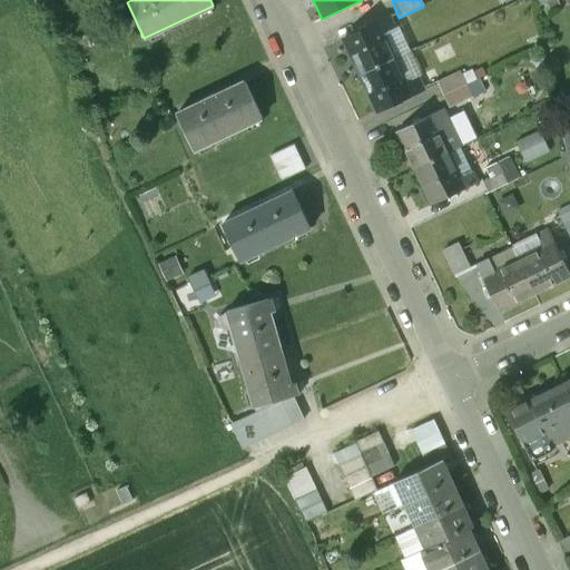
[(387,18),(343,39),(361,77),(394,60),(382,36),(394,30),(387,18)]
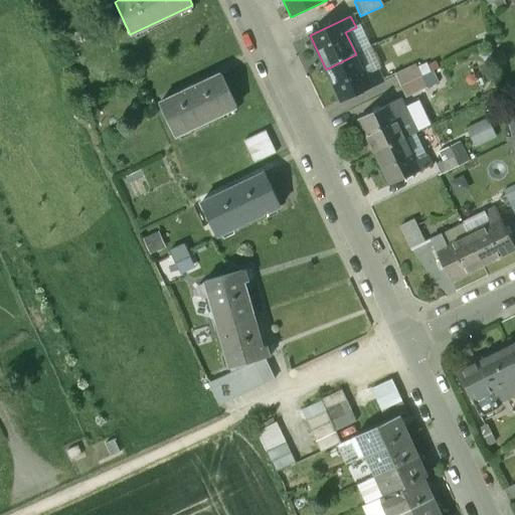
[(356,54),(326,69),(342,103),(382,82),(377,71),(366,76),(356,54)]
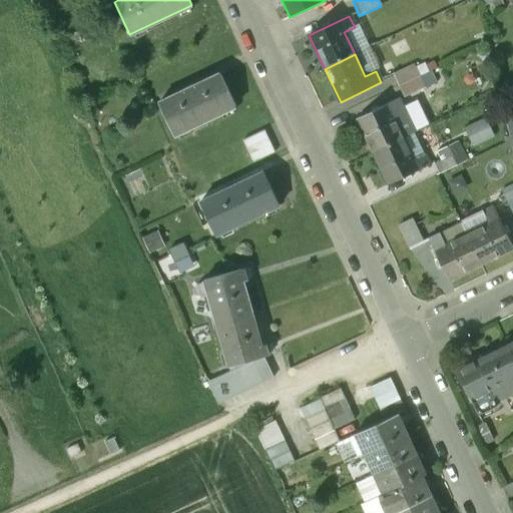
[(417,64),(396,70),(400,85),(421,80),(417,64)]
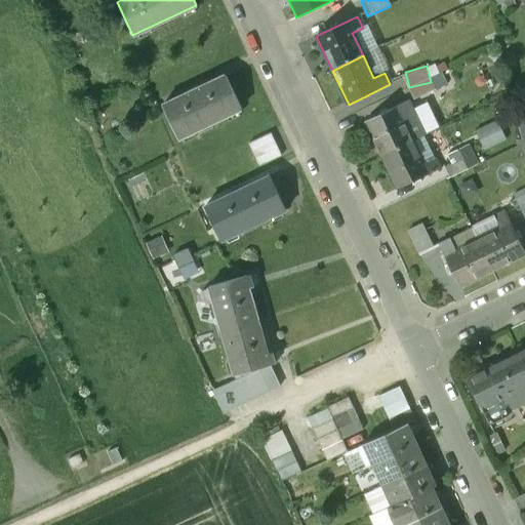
[(226,76),(162,106),(178,140),(242,111),(226,76)]
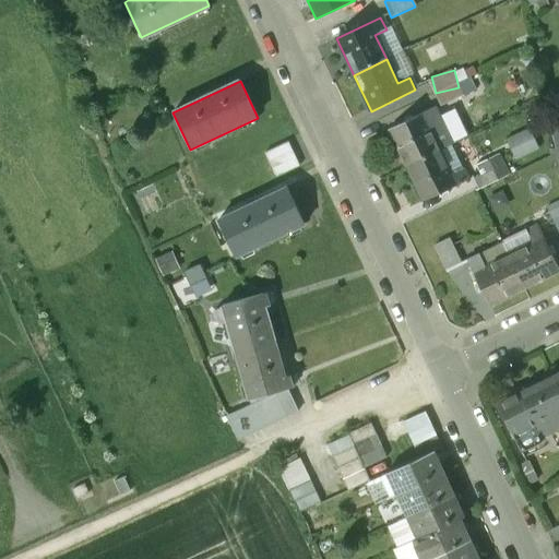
[(436,110),(390,132),(407,167),(440,151),(429,128),(441,122),(436,110)]
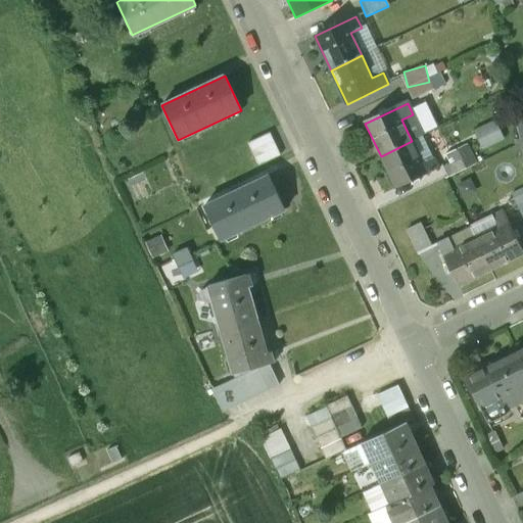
[(475,129),(483,148),(506,138),(497,119),(475,129)]
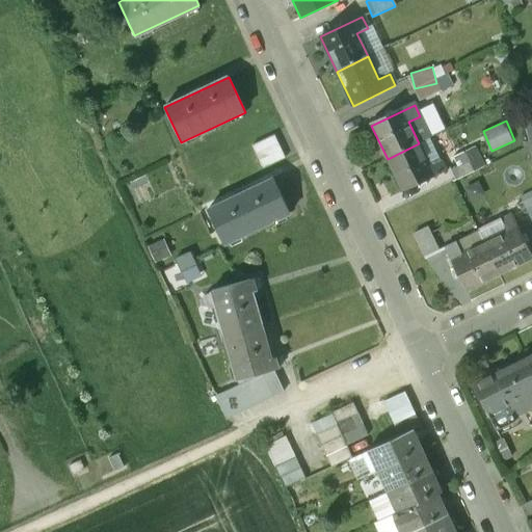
[(276,133),(253,143),(263,166),(286,156),(276,133)]
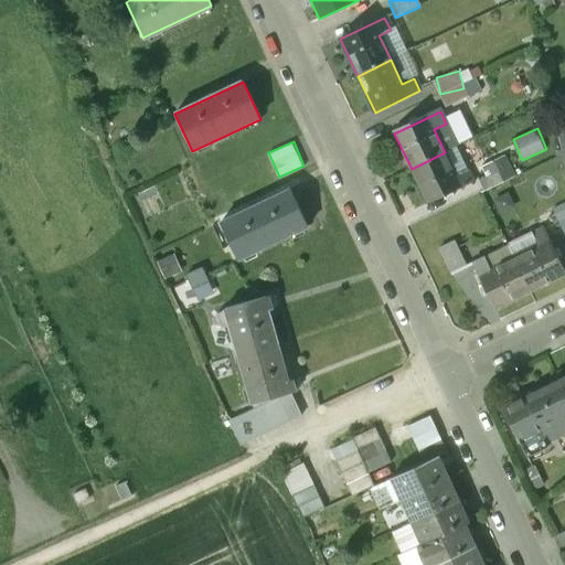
[(445,152),(412,169),(428,205),(475,183),(468,171),(457,177),(445,152)]
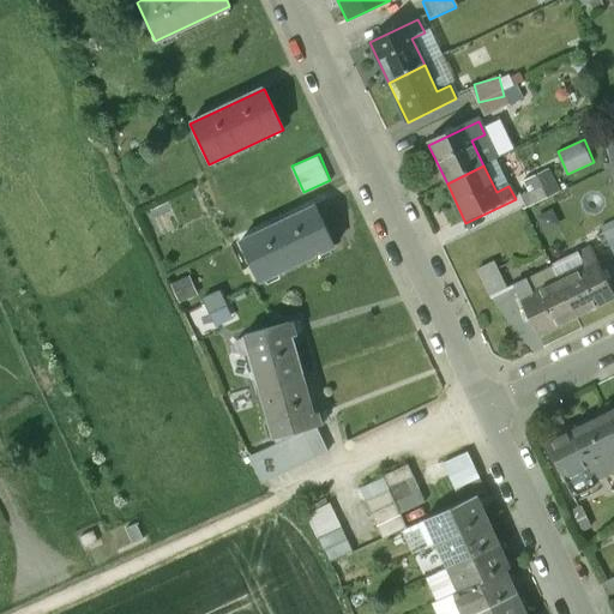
[(551,167),(521,181),(531,205),(561,191),(551,167)]
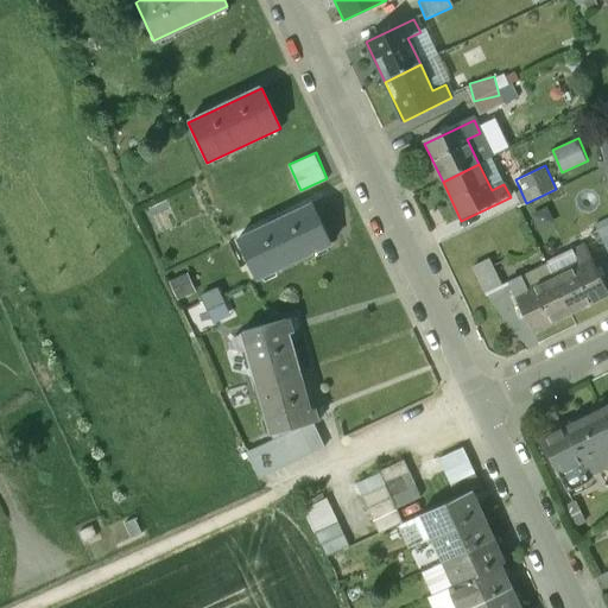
[(312,208),(240,241),(259,280),(331,246),(312,208)]
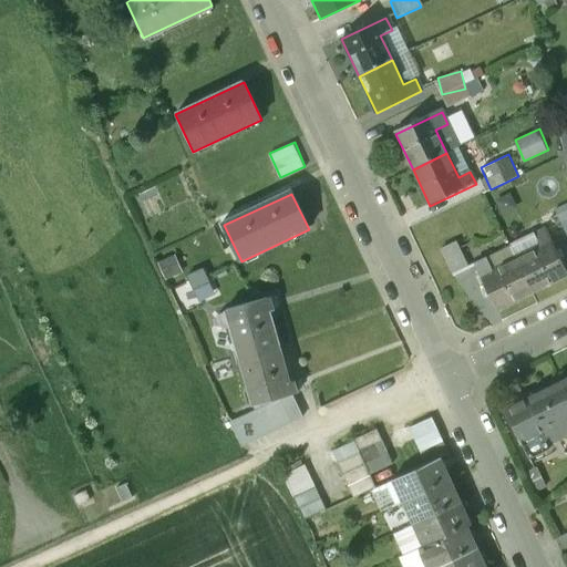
[(566,203),(556,208),(566,234),(566,203)]
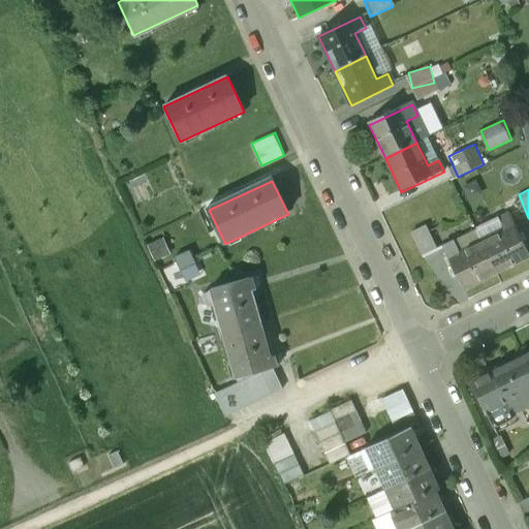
[(502,232),(480,243),(495,274),(528,256),(507,215),(496,221),(502,232)]
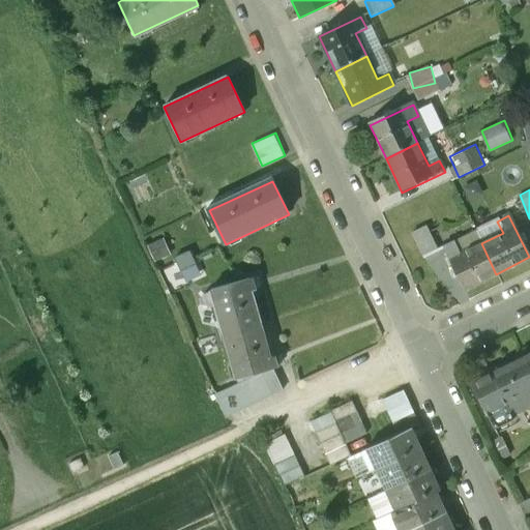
[(481,243),(459,255),(453,243),(443,248),(464,290),(496,274),(481,243)]
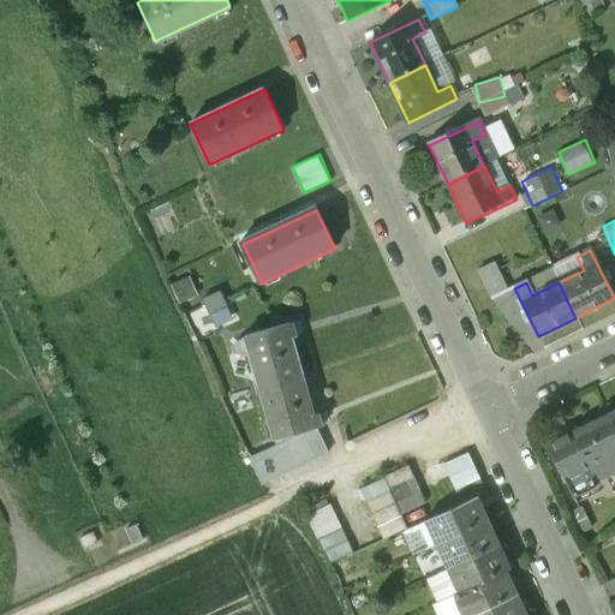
[(315,417),(292,339),(297,336),(293,324),(246,338),(276,441),(323,428),(320,416),(315,417)]
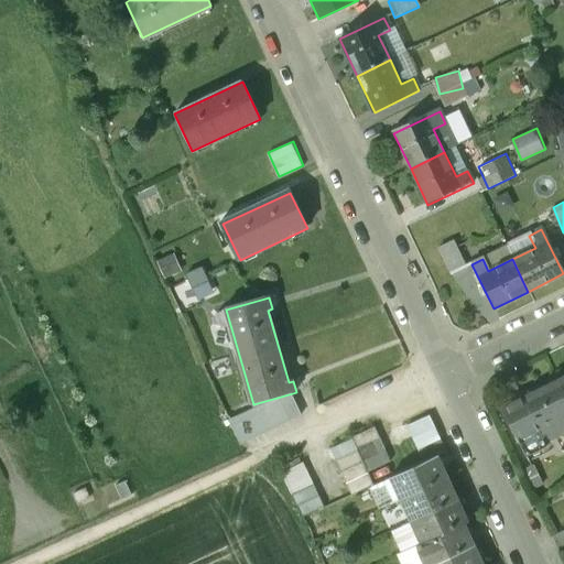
[(563,393),(556,379),(521,397),(543,442),(555,436),(550,424),(563,416),(563,393)]
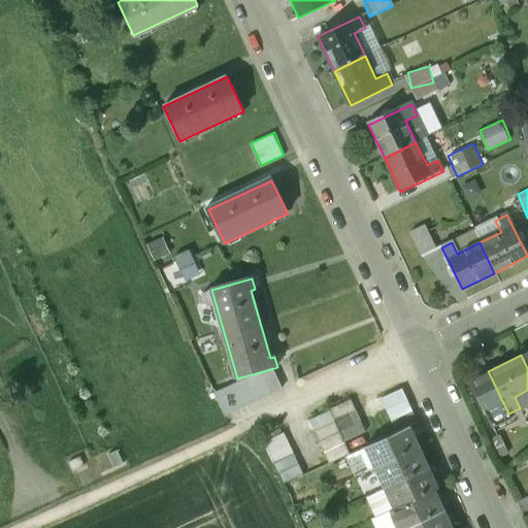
[(508,414),(488,371),(467,381),(490,426),(509,417),(508,414)]
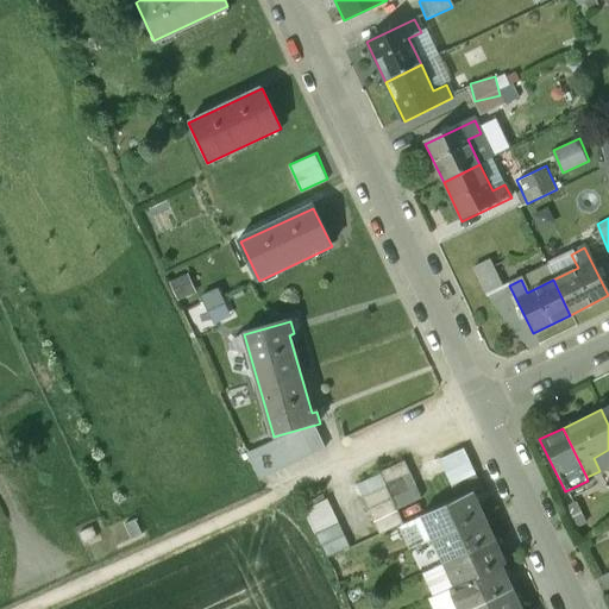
[(301,429),(249,454),(261,479),(313,454),(301,429)]
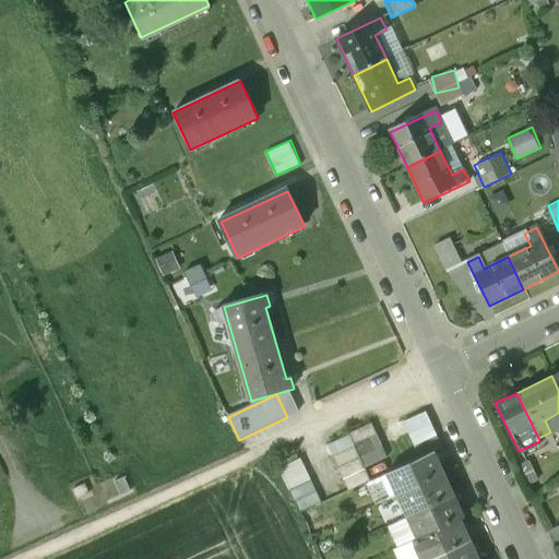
[(371,425),(348,435),(354,445),(377,436),(371,425)]
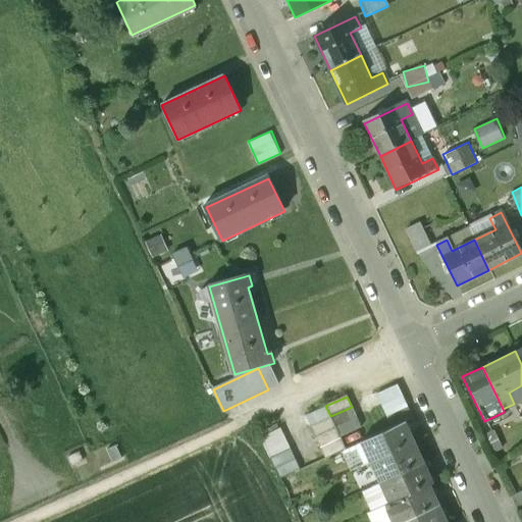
[(402,397),(381,406),(386,417),(407,407),(402,397)]
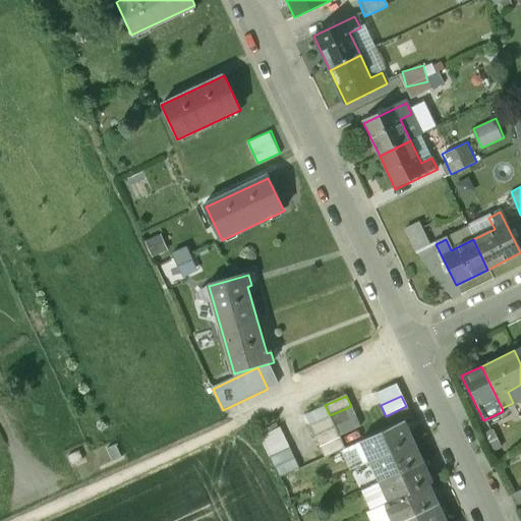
[(325,405),(304,414),(309,425),(330,415),(325,405)]
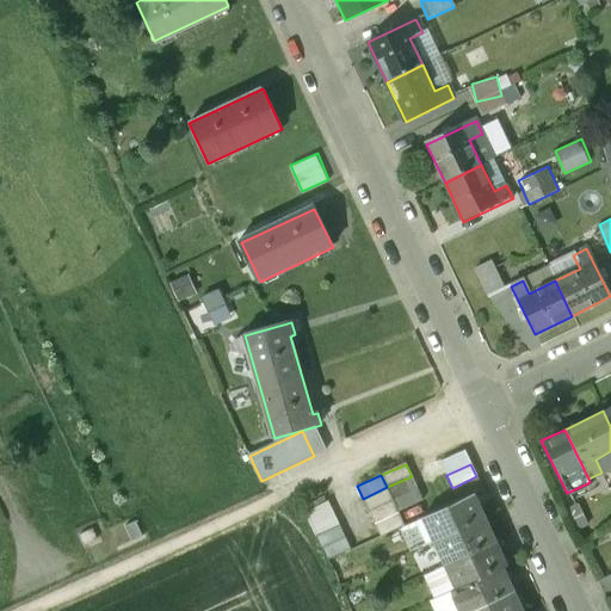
[(412,476),(387,487),(393,500),(418,489),(412,476)]
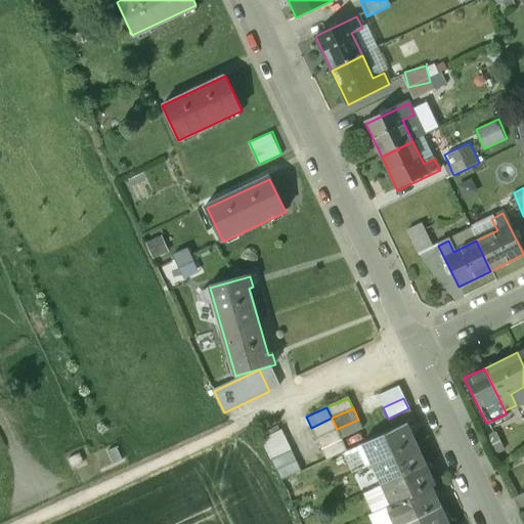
[(408,408),(388,419),(393,429),(406,423),(413,420),(408,408)]
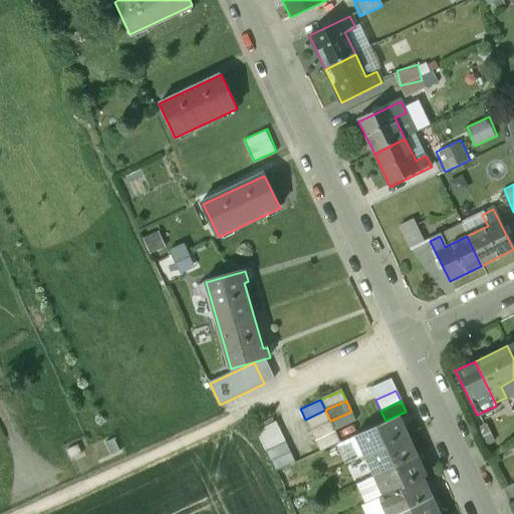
[(325,410),(305,420),(310,431),(330,421),(325,410)]
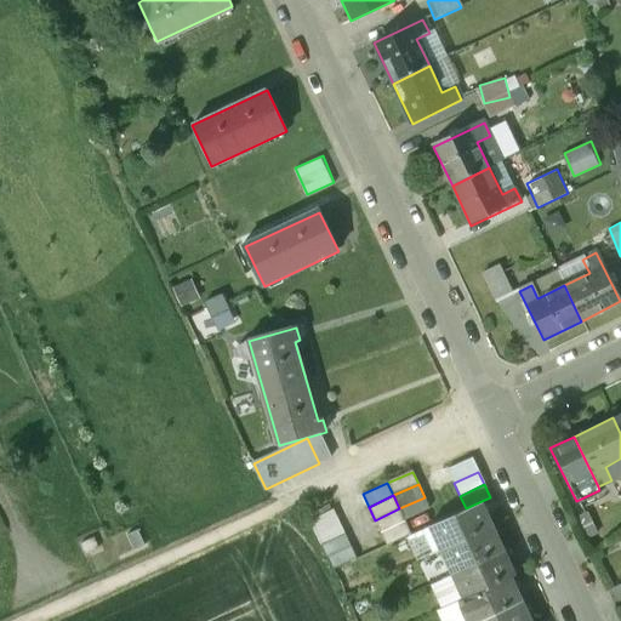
[(466,508),(429,527),(440,550),(493,524),(482,501),(466,508)]
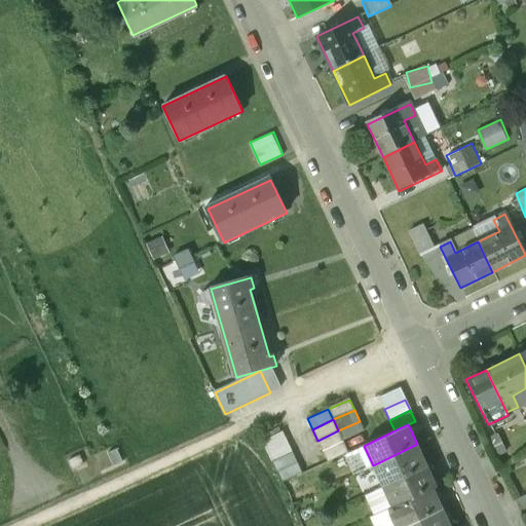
[(283,430),(260,441),(265,451),(287,441),(283,430)]
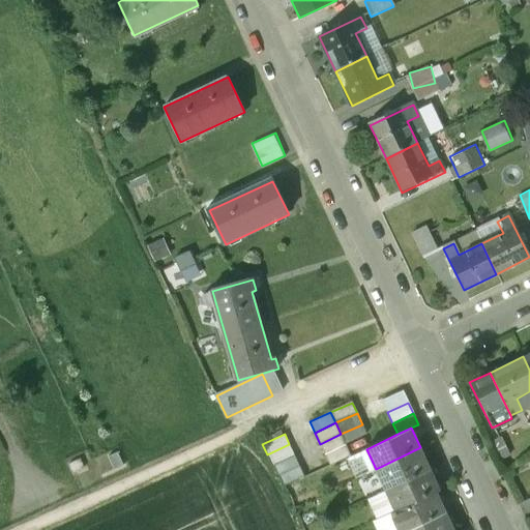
[(341,434),(320,444),(325,454),(346,445),(341,434)]
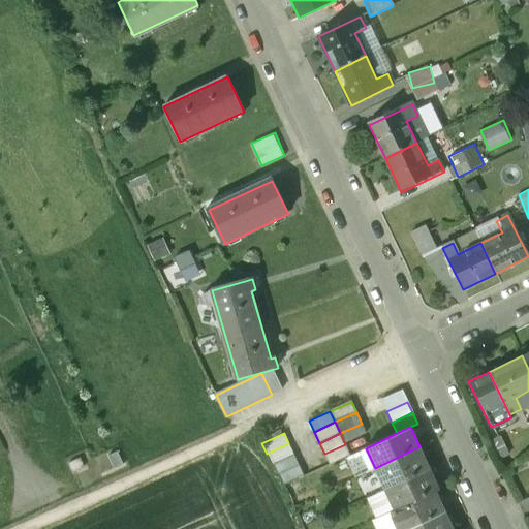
[(288,443),(267,454),(272,465),(294,455),(288,443)]
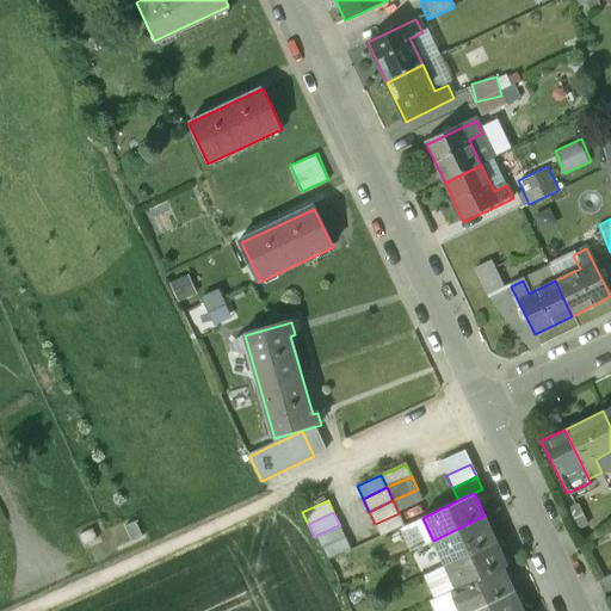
[(399,513),(375,524),(381,537),(405,525),(399,513)]
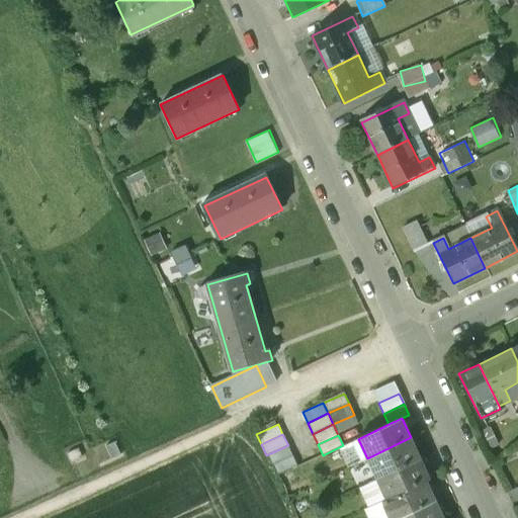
[(411,437),(367,458),(376,479),(420,457),(411,437)]
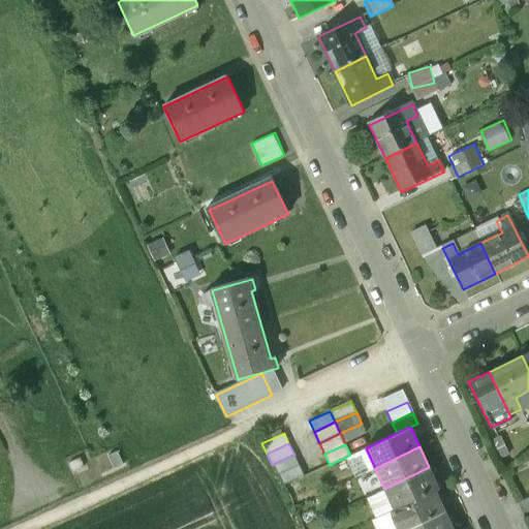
[(294,455),(272,465),(277,476),(300,466),(294,455)]
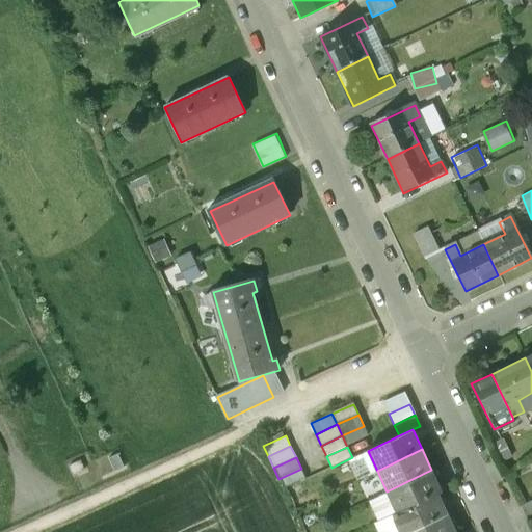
[(301,469),(278,479),(284,490),(307,480),(301,469)]
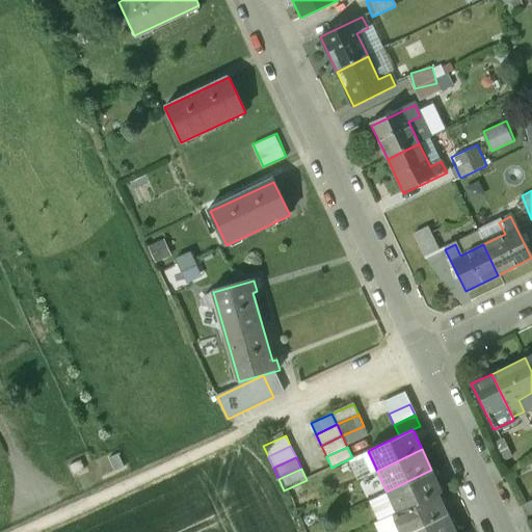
[(431,470),(387,491),(396,512),(439,491),(442,490),(431,470)]
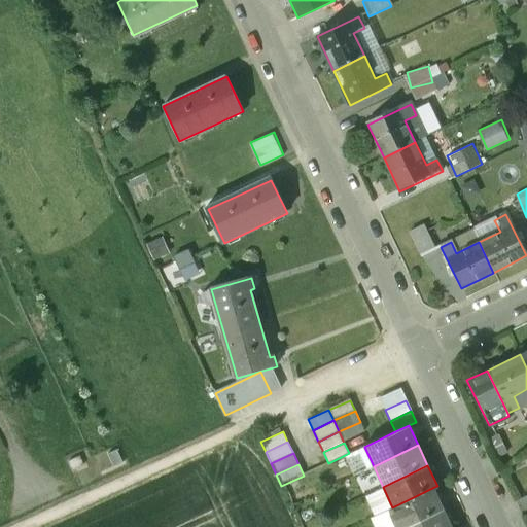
[(392,507),(390,508),(398,526),(401,526),(444,507),(434,487),(392,507)]
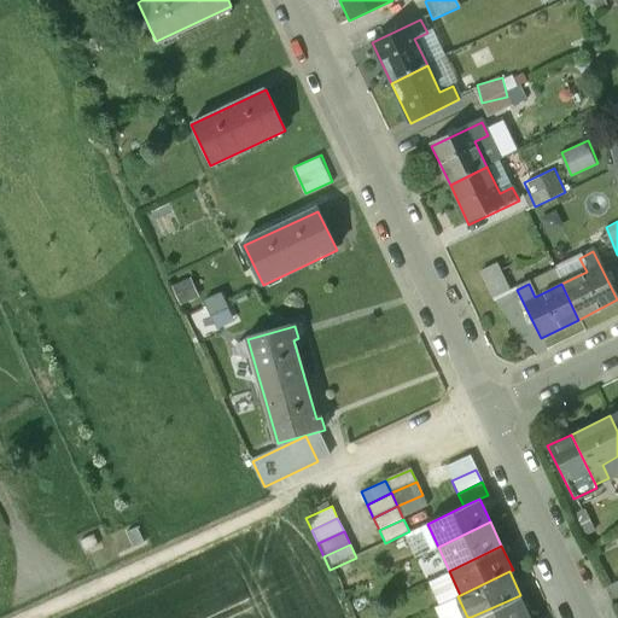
[(530,617),(520,595),(471,617),(530,617)]
